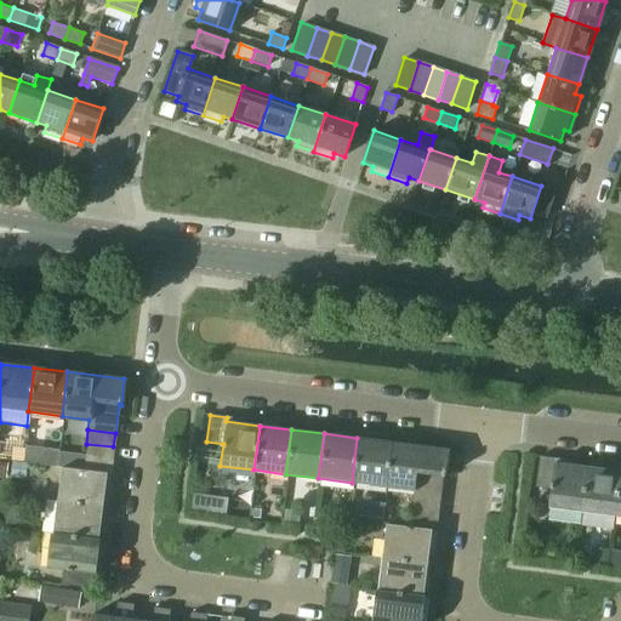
[(352,483),(383,486),(389,442),(357,438),(352,483)]
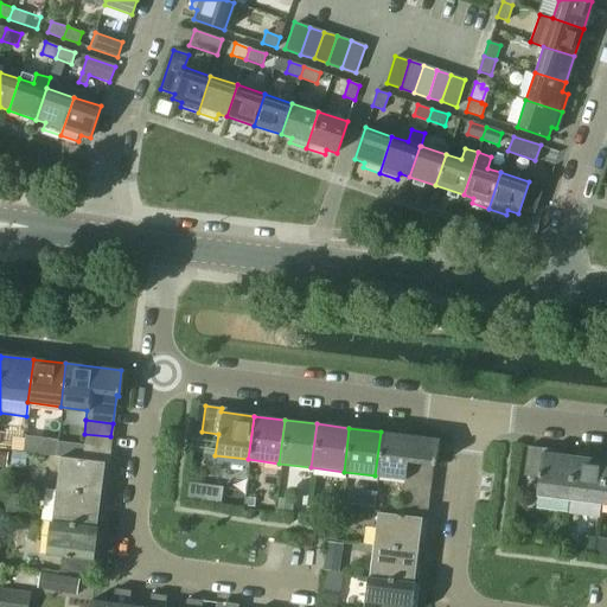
[(381,432),(375,475),(402,479),(403,474),(404,461),(432,465),(434,465),(438,439),(381,432)]
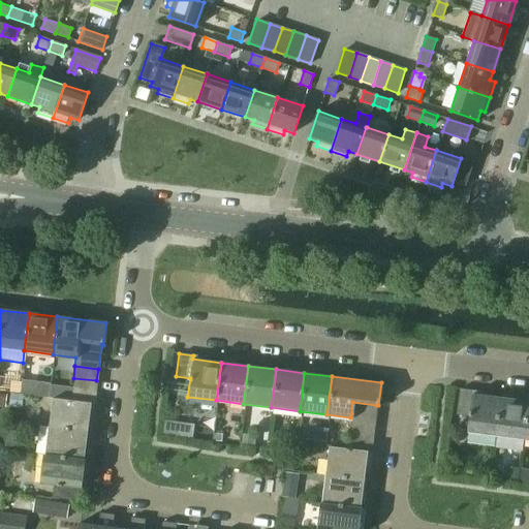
[(73,378),(72,390),(95,393),(96,380),(73,378)]
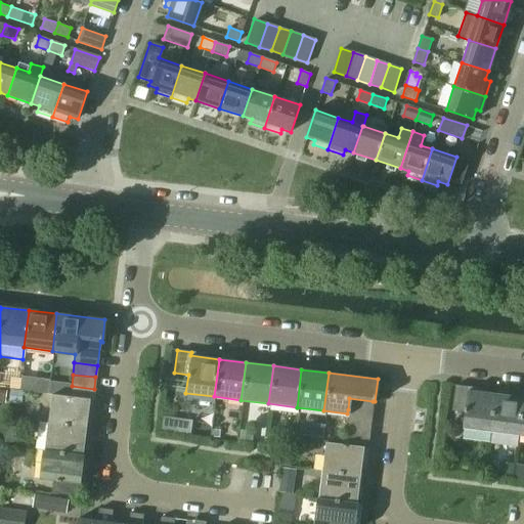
[(30,391),(32,378),(23,377),(22,388),(22,390),(30,391)]
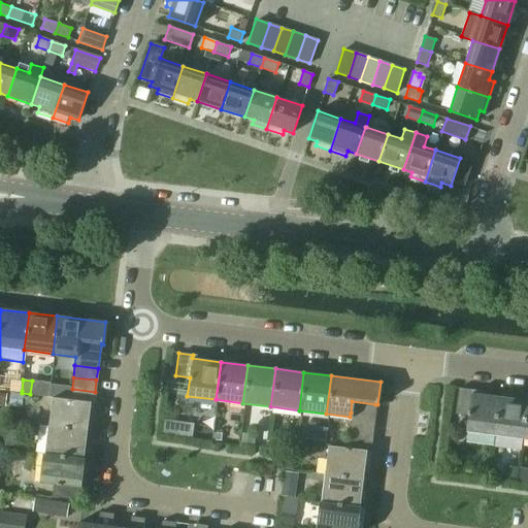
[(51,384),(50,396),(54,397),(54,398),(58,399),(60,385),(51,384)]
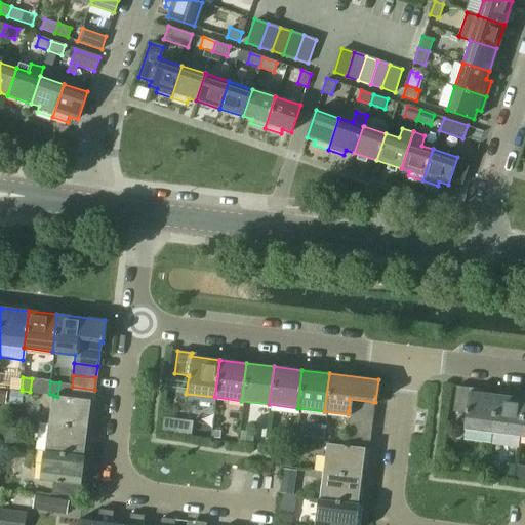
[(491,432),(496,395),(469,391),(469,387),(455,386),(452,411),(466,412),(463,429),(491,432)]
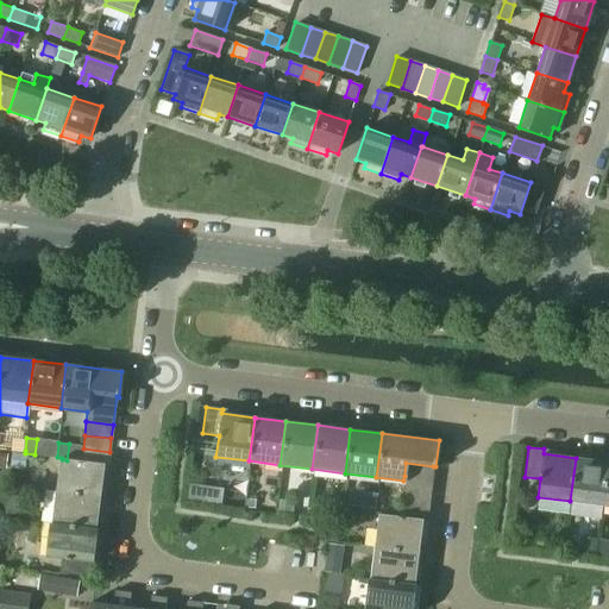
[(83,449),(81,462),(104,464),(108,465),(110,452),(83,449)]
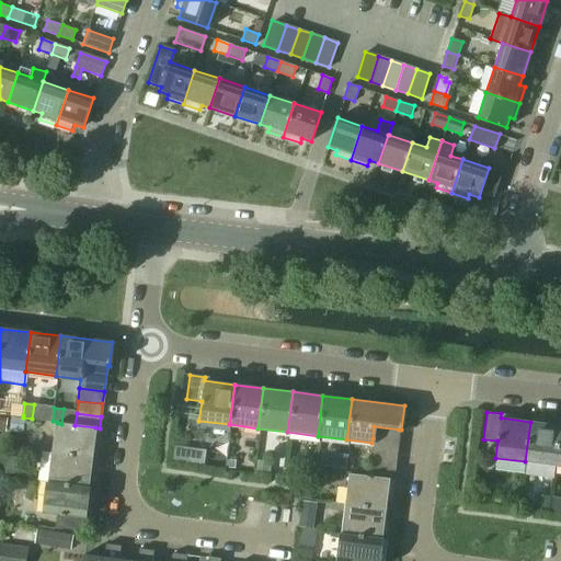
[(525,461),(554,466),(560,425),(530,422),(525,461)]
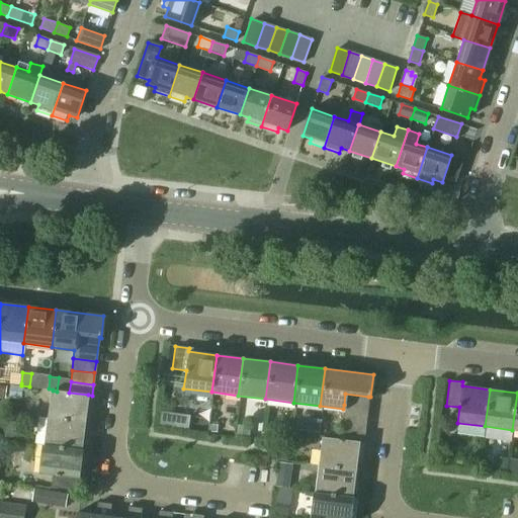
[(85,422),(88,395),(69,393),(57,392),(53,391),(51,391),(48,418),(85,422)]
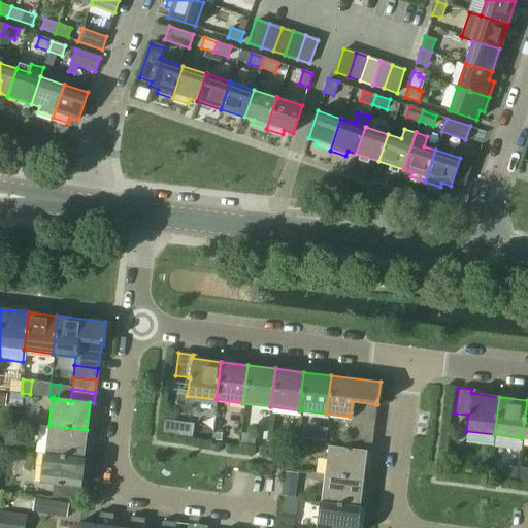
[(374,416),(375,404),(352,401),(351,413),(374,416)]
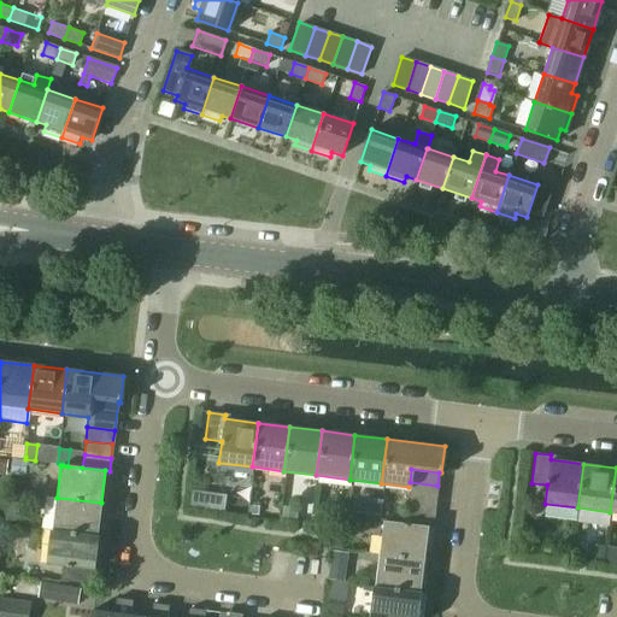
[(11,481),(10,492),(21,493),(22,482),(11,481)]
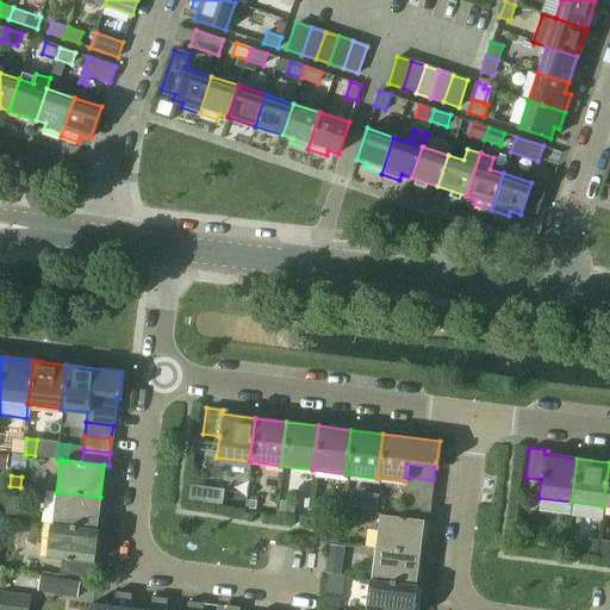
[(418,478),(405,477),(404,481),(403,490),(418,492),(430,493),(433,480),(418,478)]
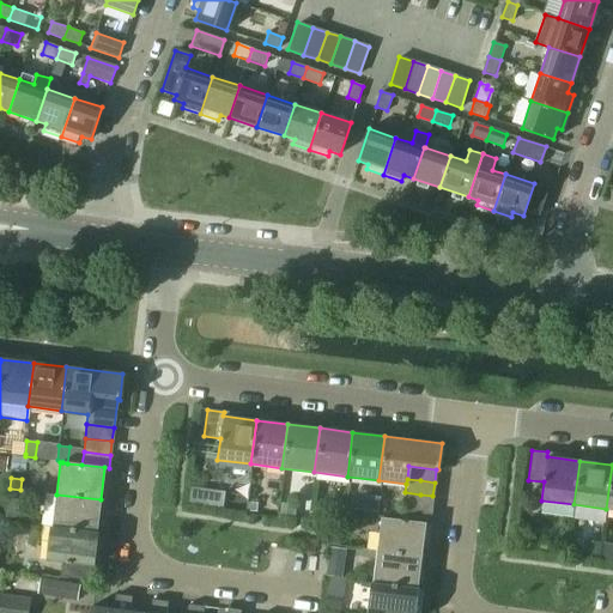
[(207,490),(192,487),(190,502),(205,504),(207,490)]
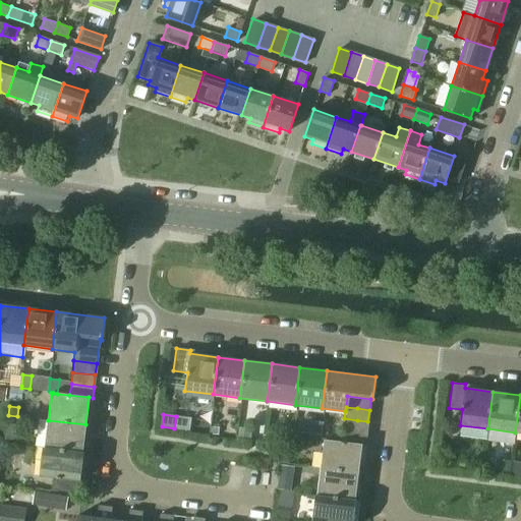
[(19,418),(7,417),(4,441),(17,442),(19,418)]
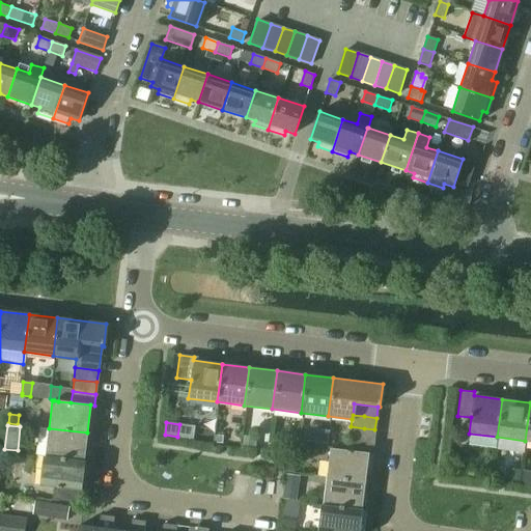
[(373,442),(374,429),(351,426),(350,439),(373,442)]
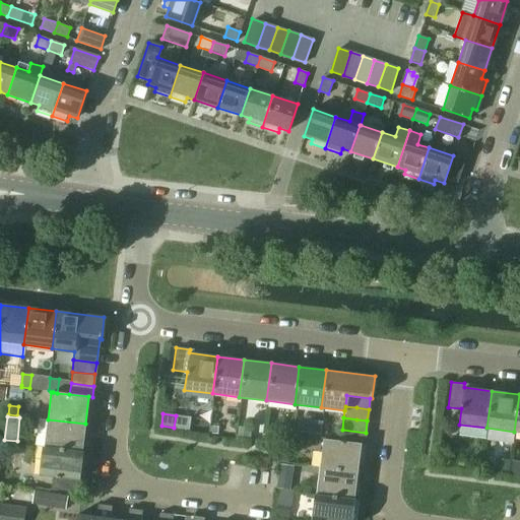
[(48,419),(44,448),(82,452),(85,424),(48,419)]
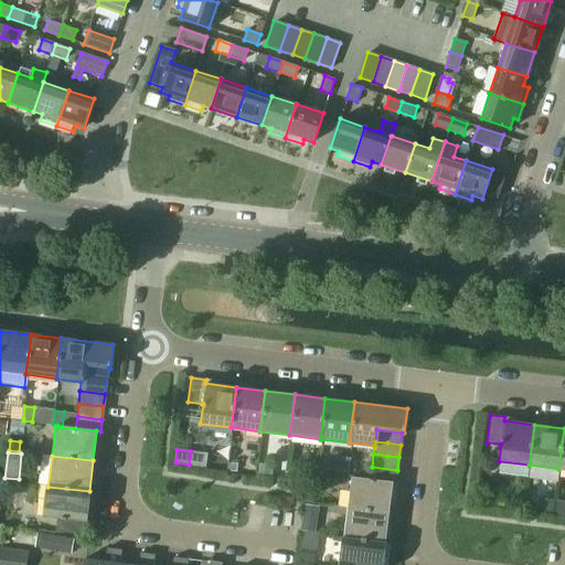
[(323,469),(331,470),(333,457),(326,456),(323,469)]
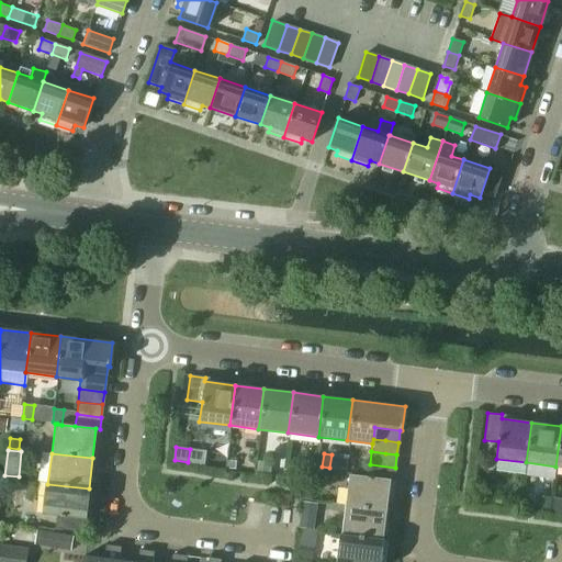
[(228,460),(227,470),(237,471),(238,461),(228,460)]
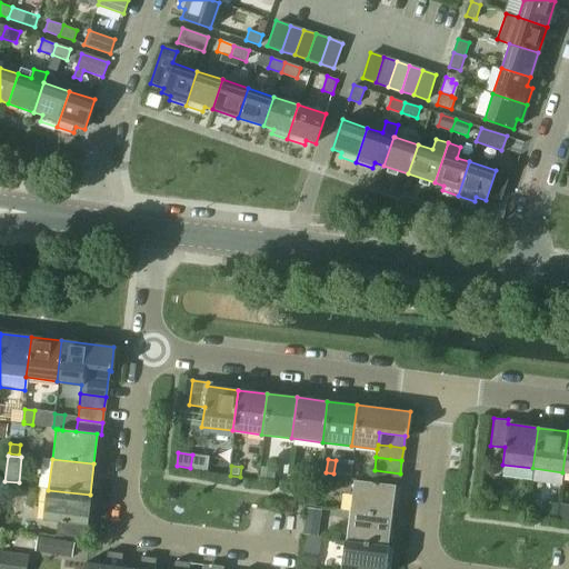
[(276,469),(262,467),(260,479),(273,481),(276,469)]
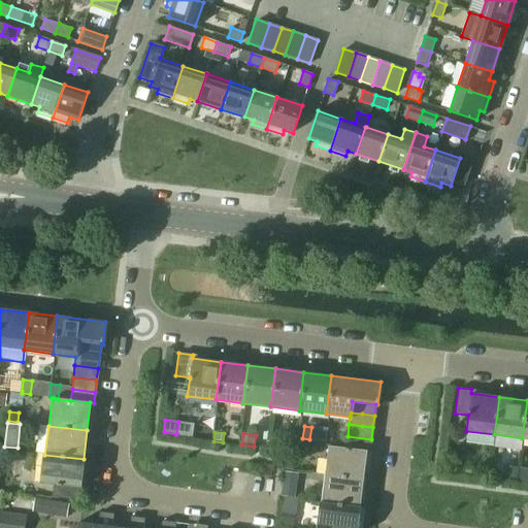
[(348,436),(345,448),(367,450),(370,451),(371,439),(348,436)]
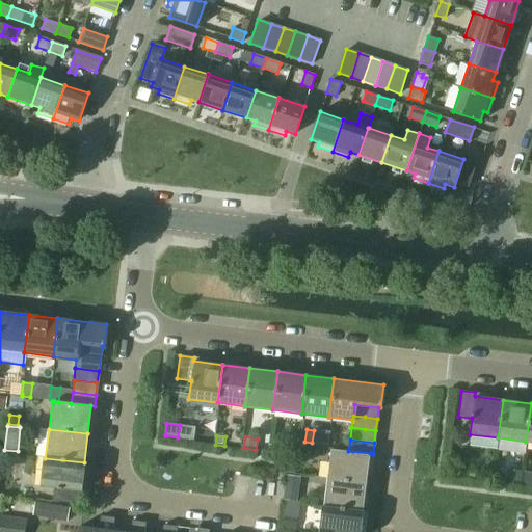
[(333,449),(328,477),(366,482),(370,453),(348,451),(333,449)]
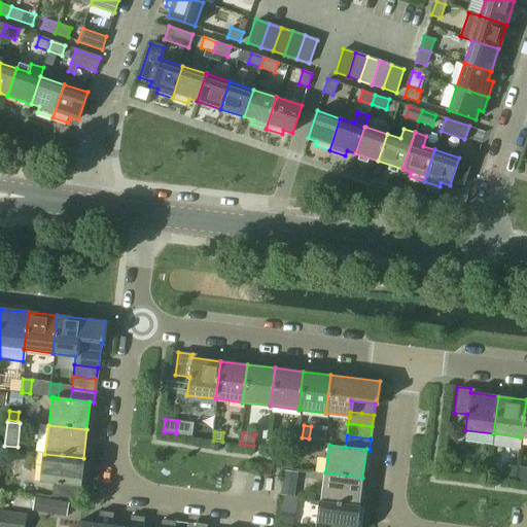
[(80,486),(83,458),(44,454),(41,482),(54,483),(51,495),(82,498),(83,487),(80,486)]
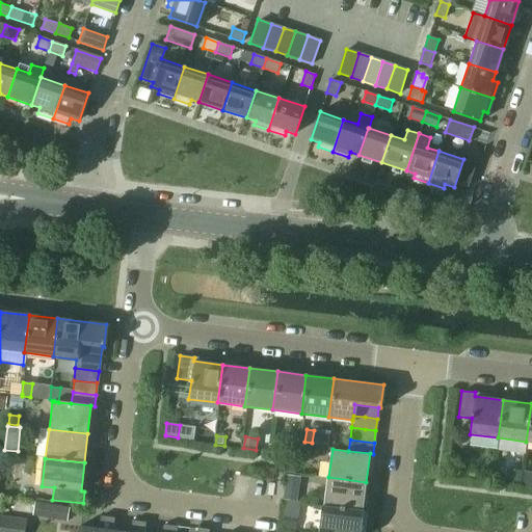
[(522,471),(508,470),(507,482),(520,483),(522,471)]
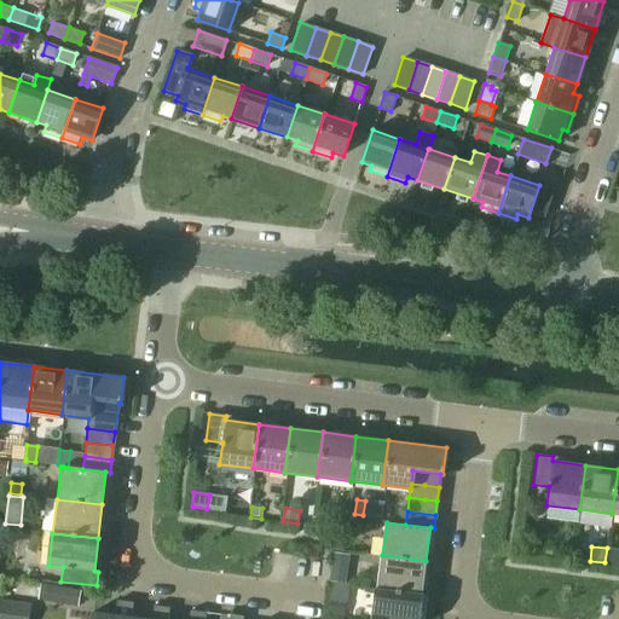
[(618,549),(609,549),(608,565),(618,565),(618,549)]
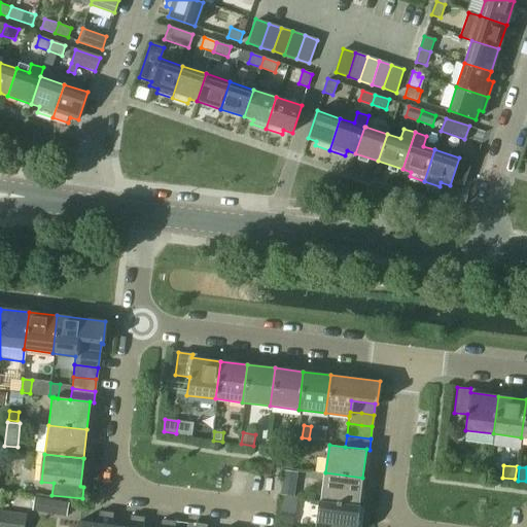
[(325,472),(322,500),(359,504),(362,478),(325,472)]
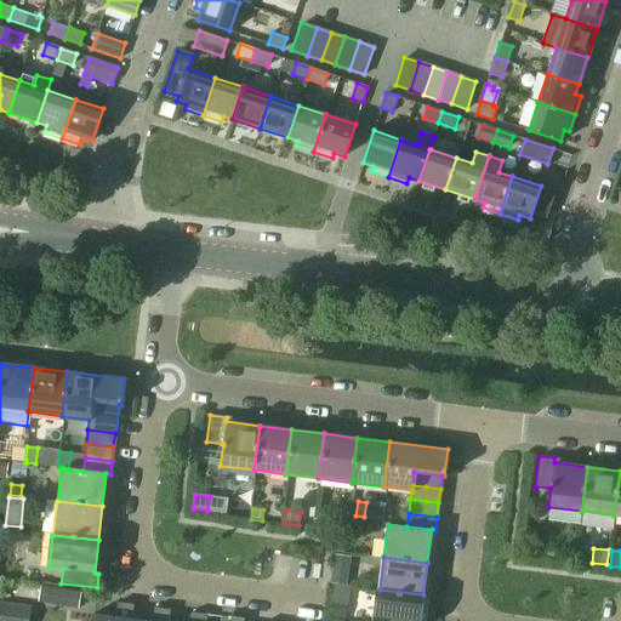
[(348,574),(332,573),(331,584),(347,585),(348,574)]
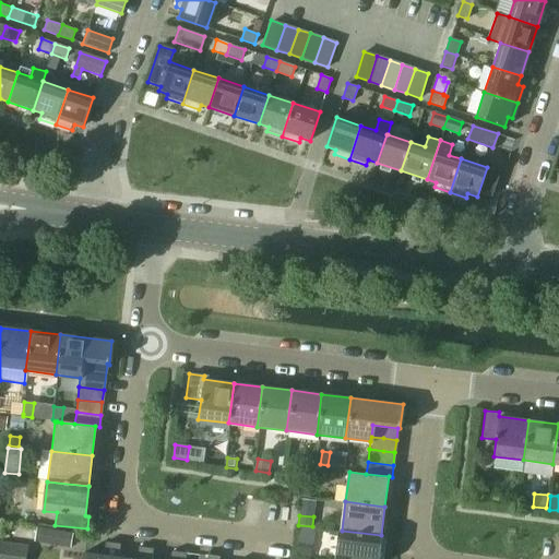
[(73,533),(37,527),(35,542),(71,548),(73,533)]
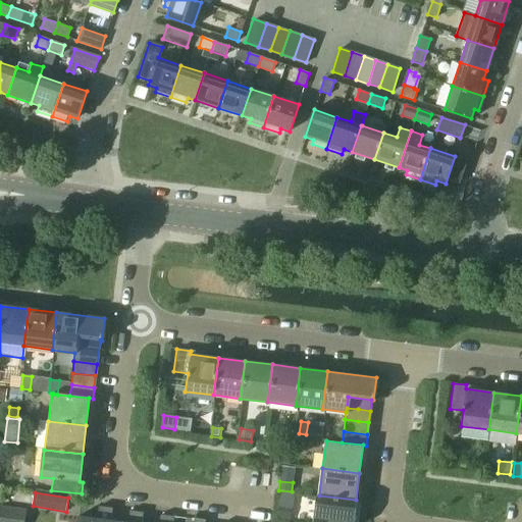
[(353,521),(356,500),(319,496),(315,521),(353,521)]
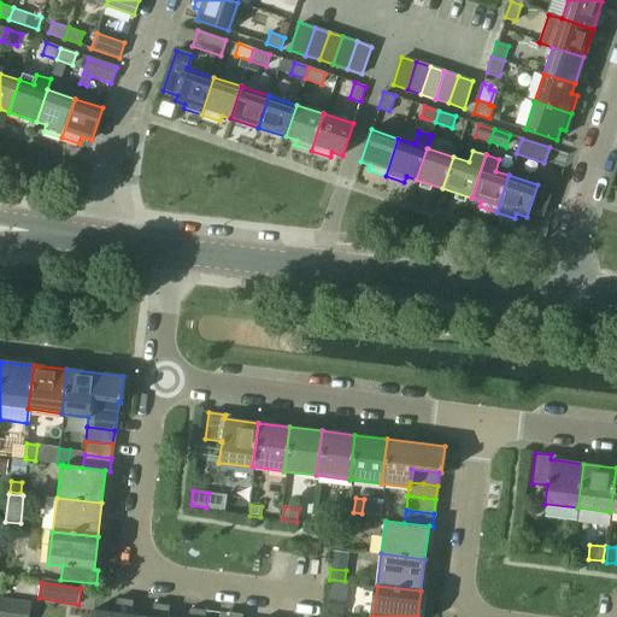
[(29,616),(33,601),(0,597),(0,616),(29,616)]
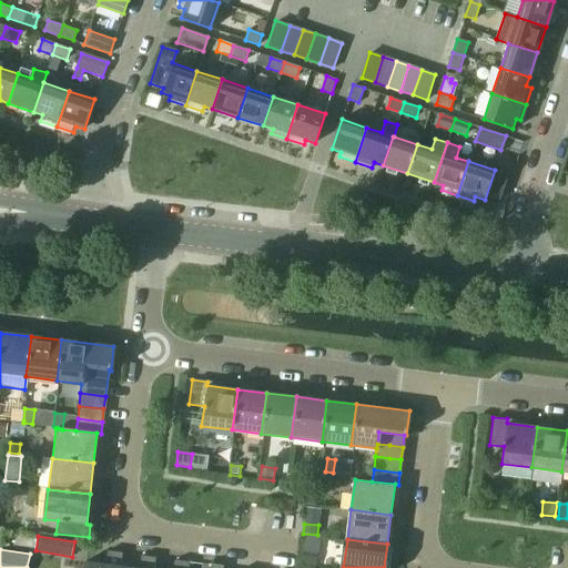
[(119,567),(120,564),(121,553),(108,550),(107,561),(87,559),(84,567),(119,567)]
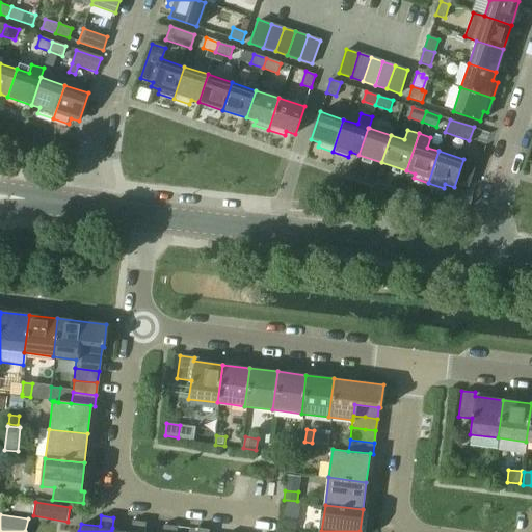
[(298,519),(284,516),(282,529),(296,531),(298,519)]
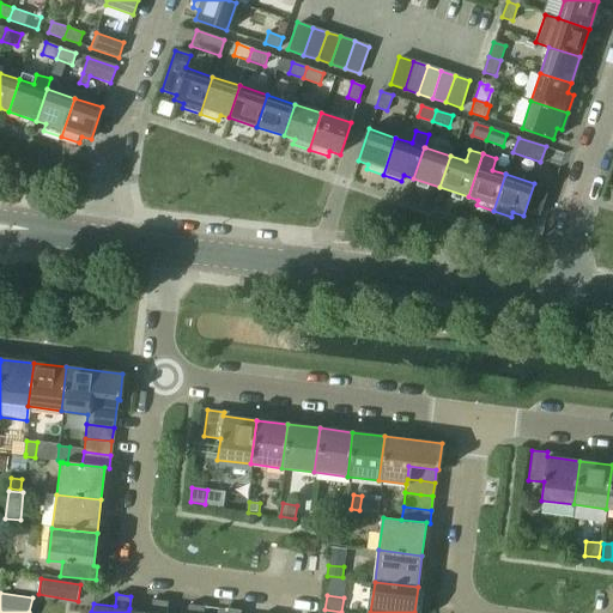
[(128,612),(165,612),(168,601),(151,599),(150,611),(129,608),(128,612)]
